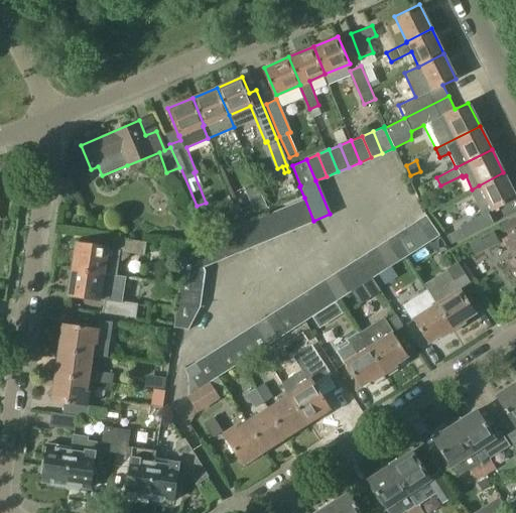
[(490,209),(515,197),(503,172),(479,185),(490,209)]
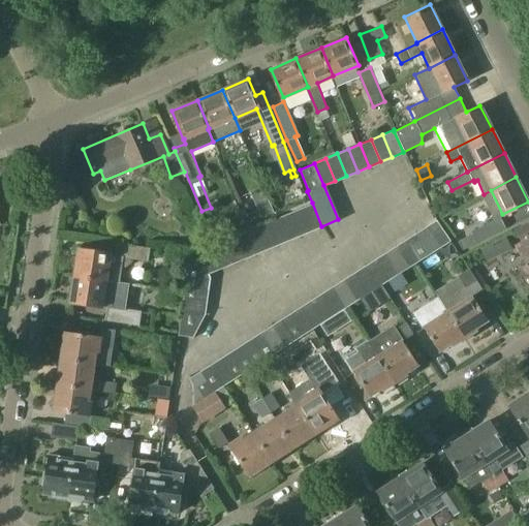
[(321,226),(312,203),(301,208),(310,230),(320,225),(321,226)]
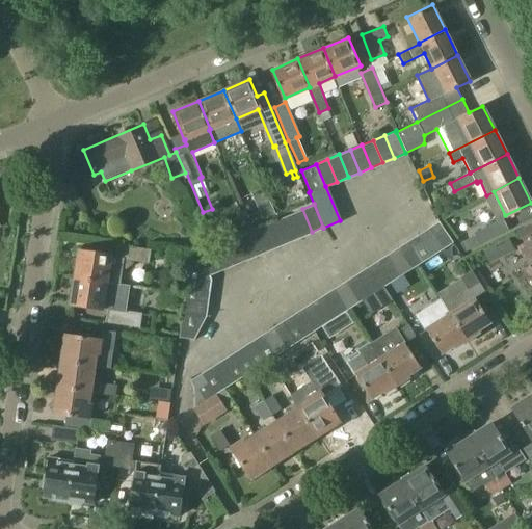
[(302,209),(291,213),(300,236),(312,232),(302,209)]
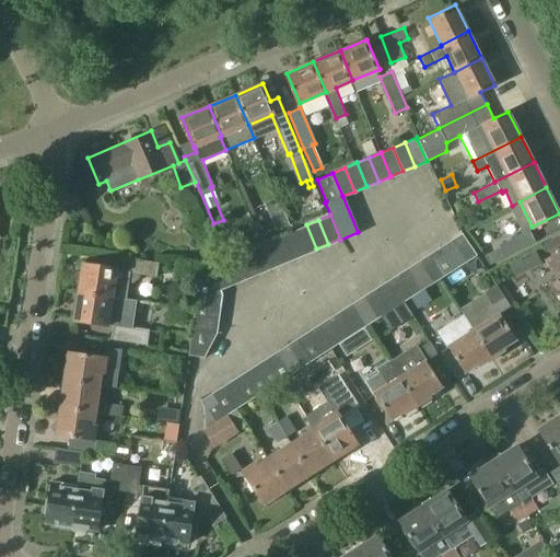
[(304,254),(316,248),(306,224),(294,230),(304,254)]
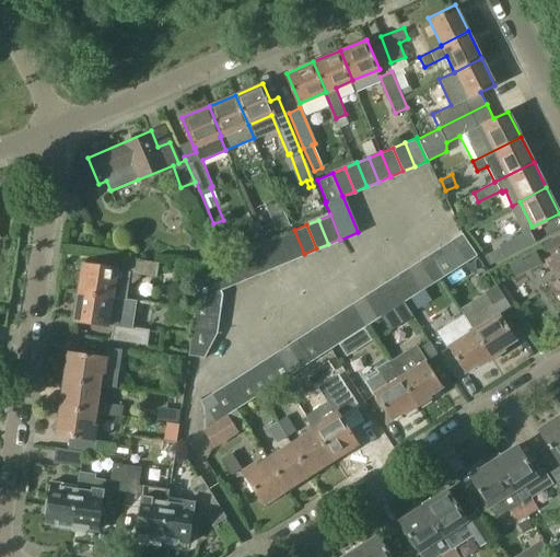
[(294,230),(282,235),(292,258),(304,254),(294,230)]
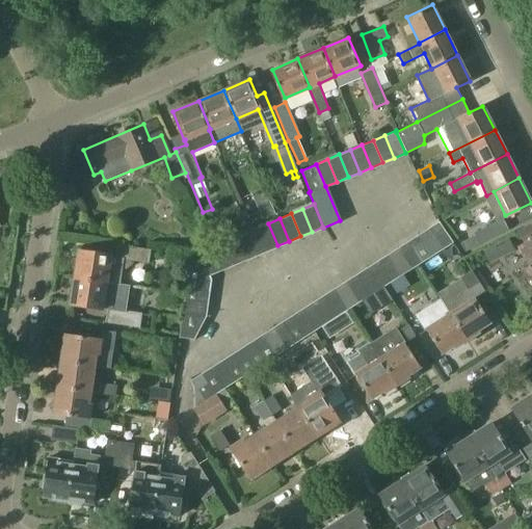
[(452,242),(439,222),(428,229),(441,248),(452,242)]
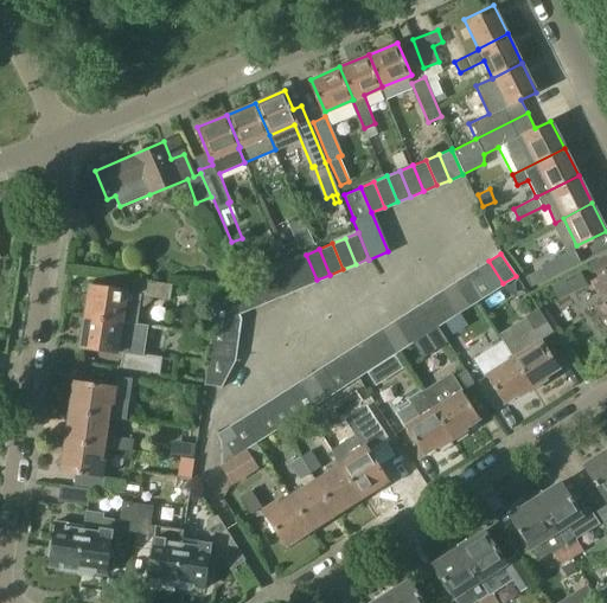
[(293,260),(304,286),(317,280),(306,255),(293,260)]
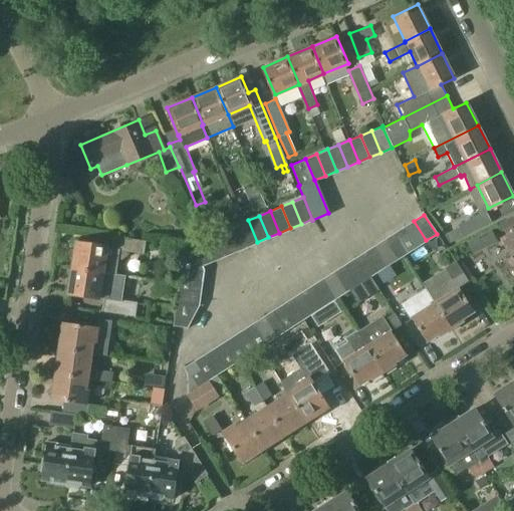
[(513,277),(513,217),(501,224),(506,233),(500,237),(512,259),(505,263),(513,277)]
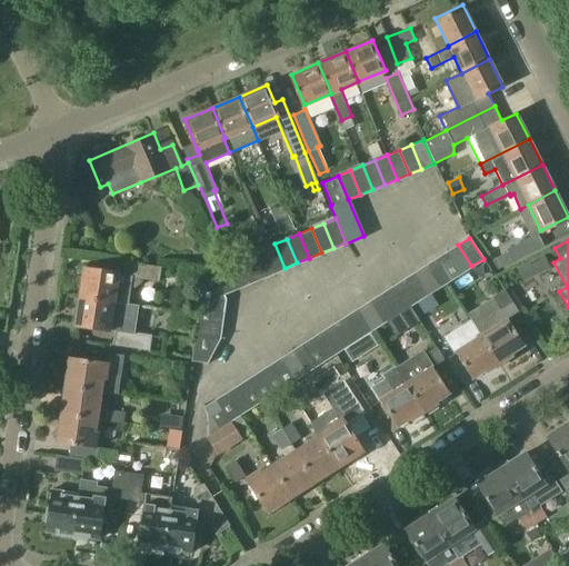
[(262,249),(272,274),(285,268),(275,244),(262,249)]
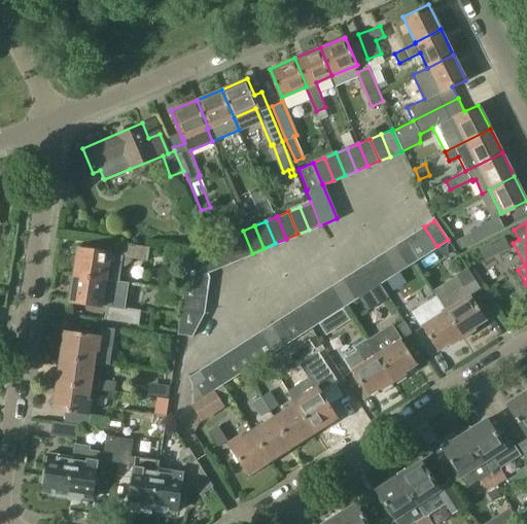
[(436,246),(424,226),(415,233),(427,252),(436,246)]
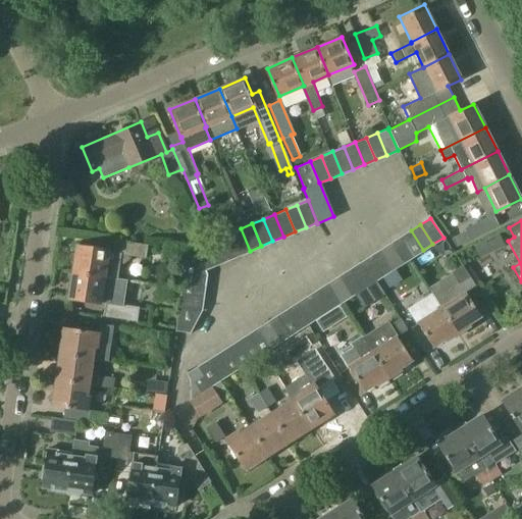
[(229,232),(239,255),(250,251),(241,228),(229,232)]
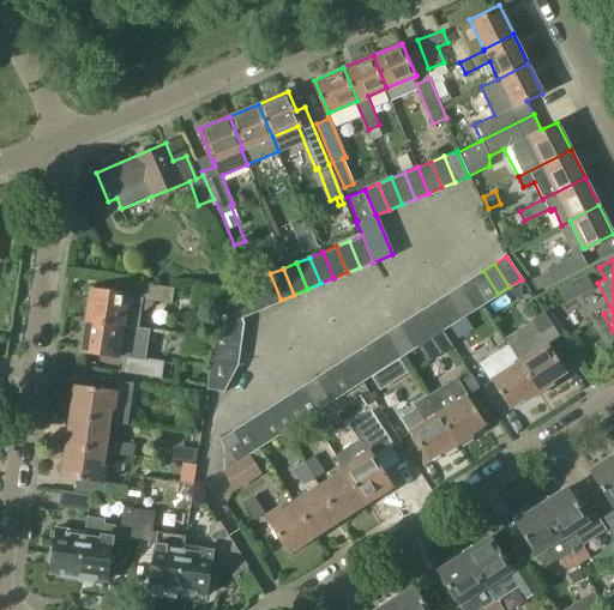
[(498,294),(483,271),(471,278),(486,301),(498,294)]
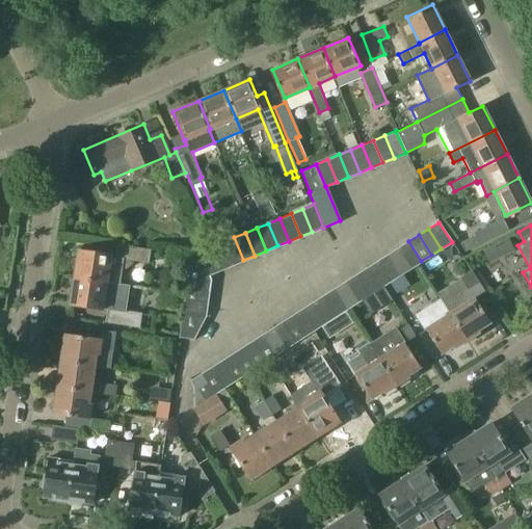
[(222,242),(232,265),(243,260),(234,237),(222,242)]
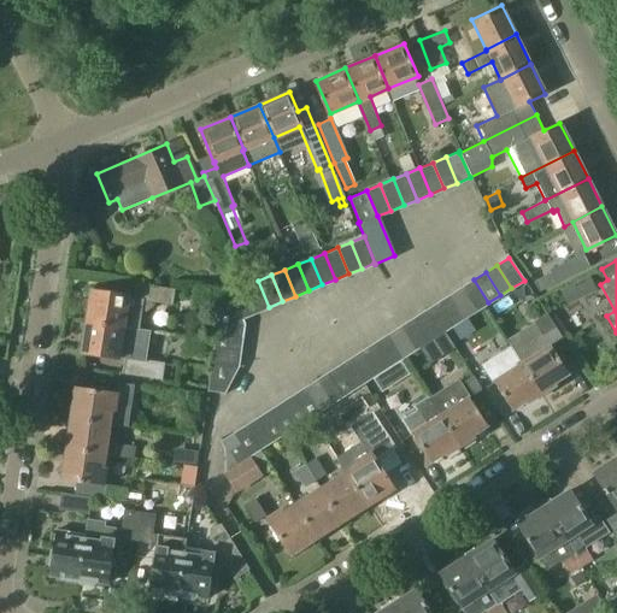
[(488,302),(474,280),(462,287),(476,311),(488,302)]
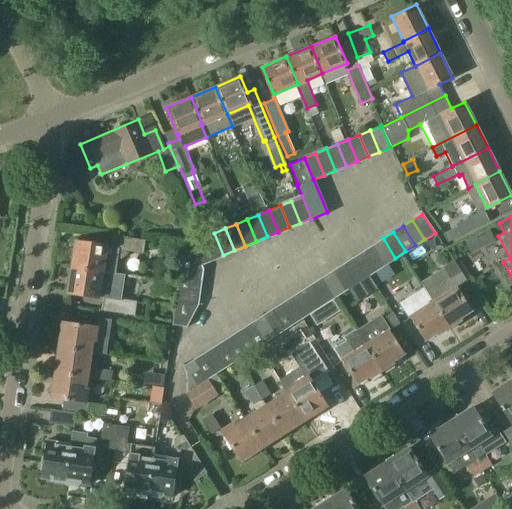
[(203,237),(212,259),(223,255),(214,233),(203,237)]
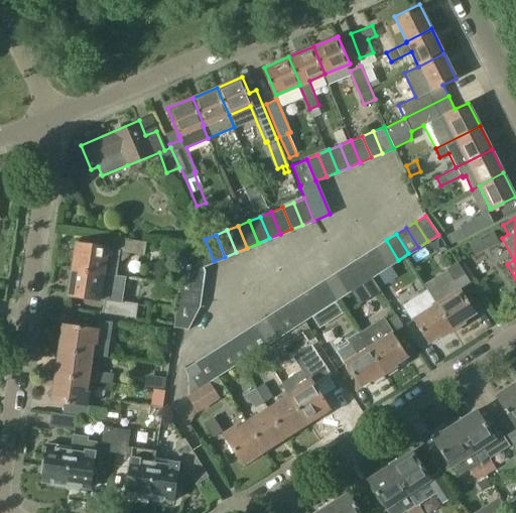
[(77,242),(73,268),(105,273),(115,275),(117,259),(121,260),(128,255),(129,252),(143,254),(145,241),(113,237),(111,247),(77,242)]
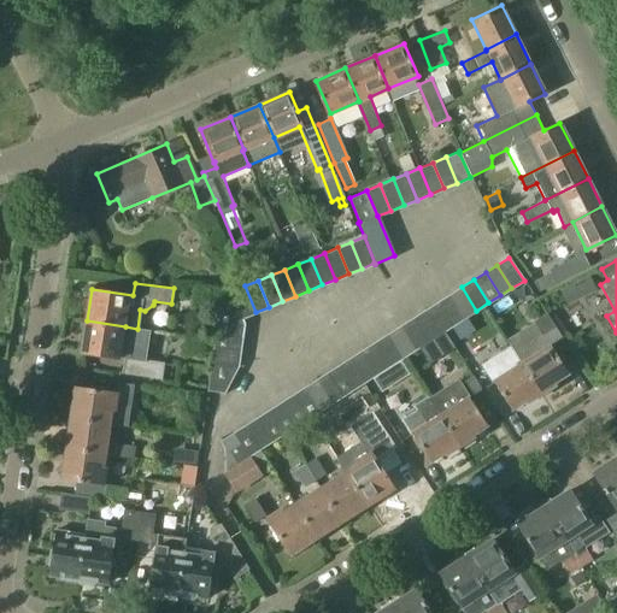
[(230,292),(241,318),(256,312),(245,286),(230,292)]
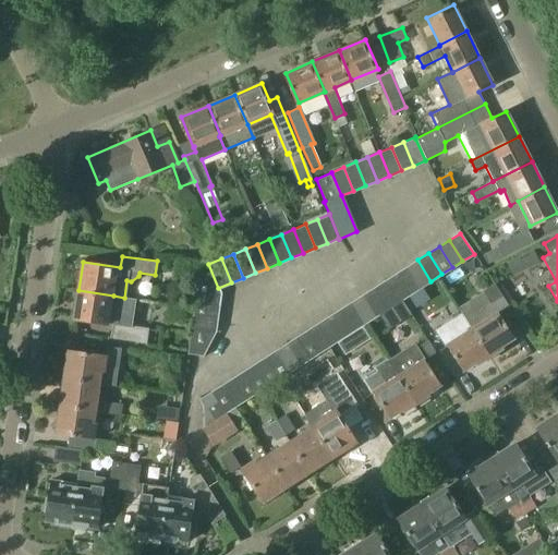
[(431,281),(417,260),(407,267),(420,288),(431,281)]
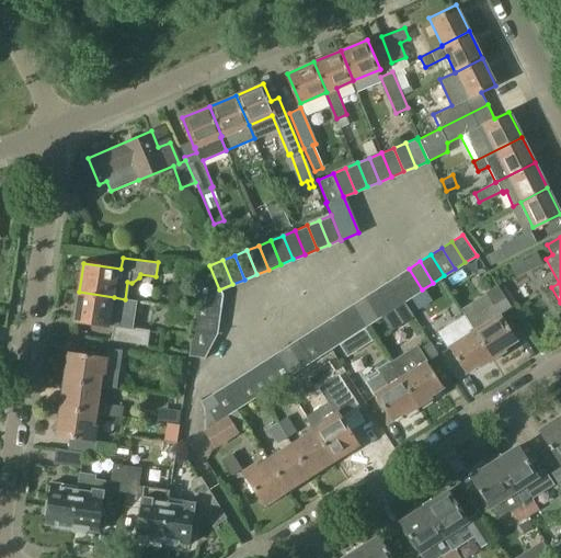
[(221,295),(219,289),(209,265),(199,270),(196,295),(221,299),(221,295)]
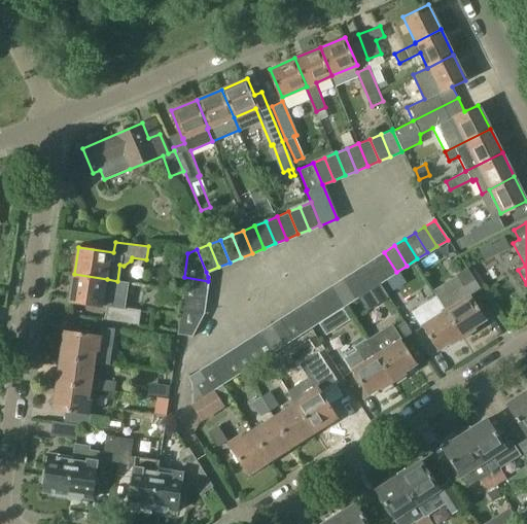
[(396,272),(384,252),(374,258),(386,278),(396,272)]
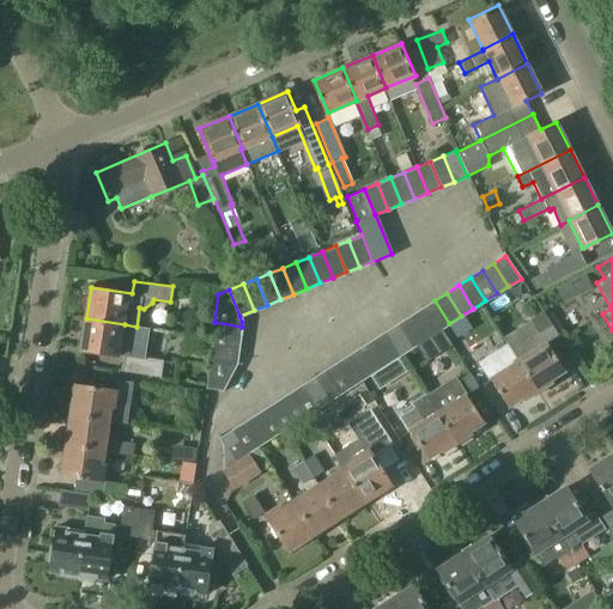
[(449,323),(435,300),(423,308),(437,332),(449,323)]
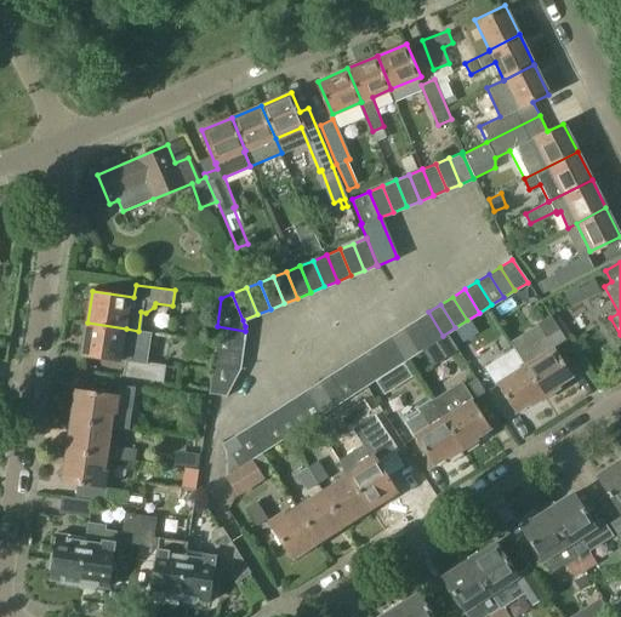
[(443,336),(428,312),(415,320),(431,343),(443,336)]
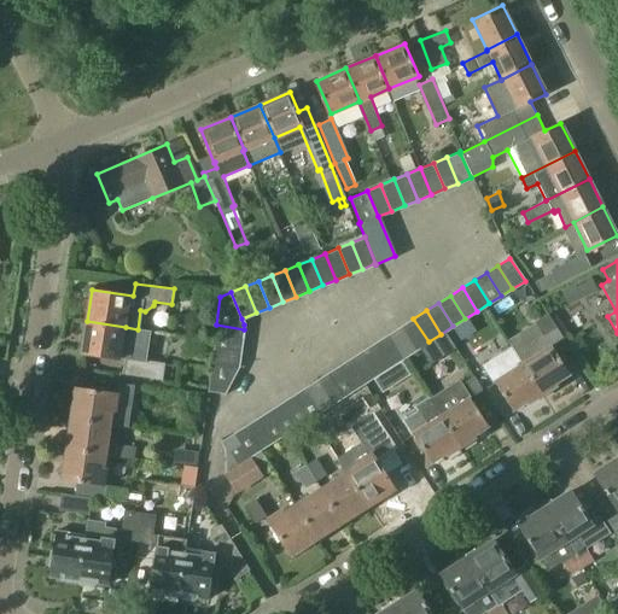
[(537,356),(524,364),(543,396),(555,389),(554,385),(570,375),(553,348),(565,339),(555,325),(547,313),(535,321),(542,333),(529,343),(537,356)]
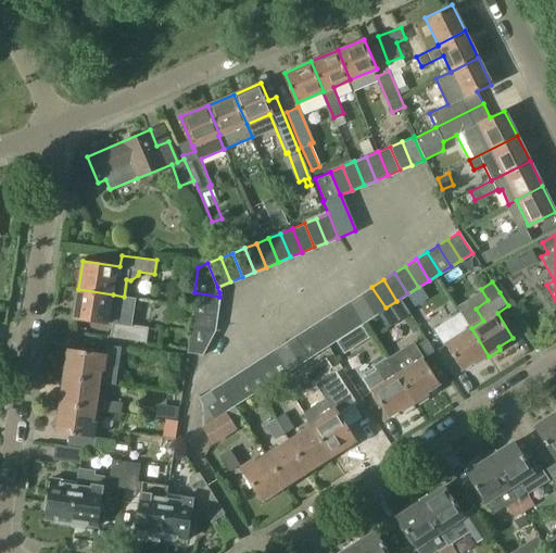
[(386,308),(371,287),(362,293),(375,314),(386,308)]
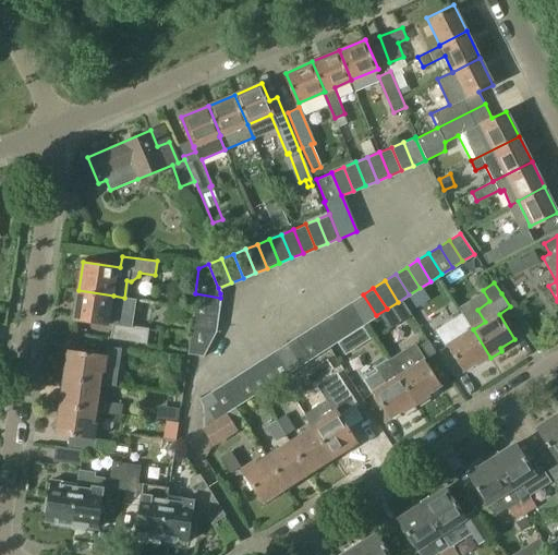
[(79,290),(74,318),(109,324),(113,296),(79,290)]
